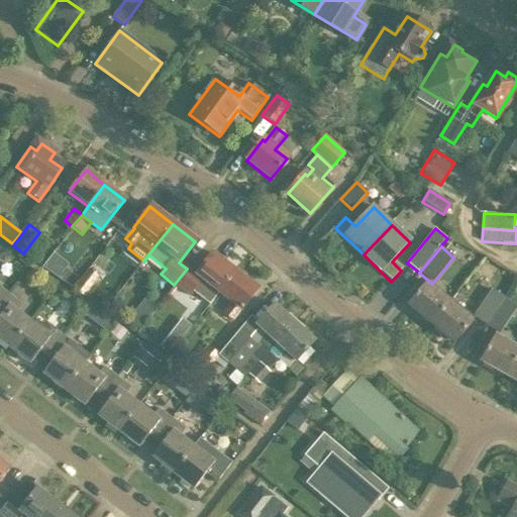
[(192,293),(208,305),(234,273),(211,254),(195,275),(187,269),(174,285),(189,297),(192,293)]
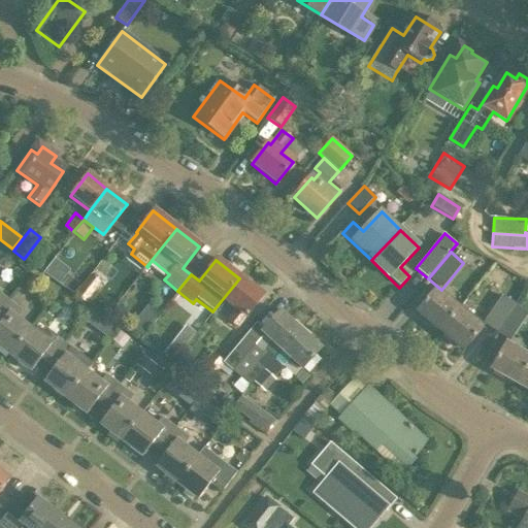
[(101,283),(91,274),(75,294),(87,303),(101,283)]
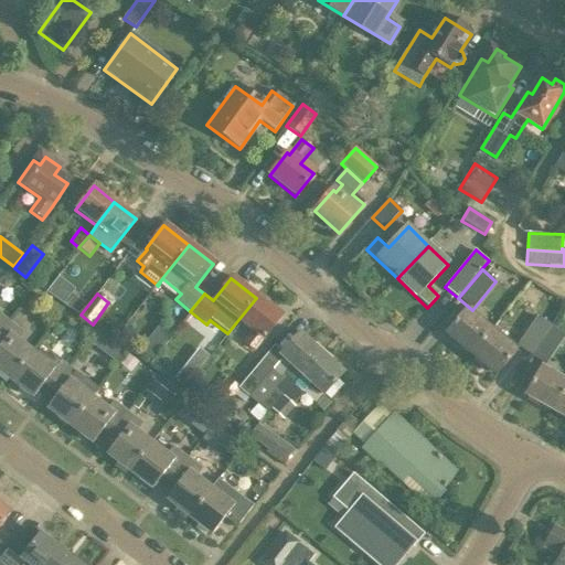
[(256,298),(227,333),(238,320),(252,331),(243,342),(255,351),(263,340),(280,317),(256,298)]
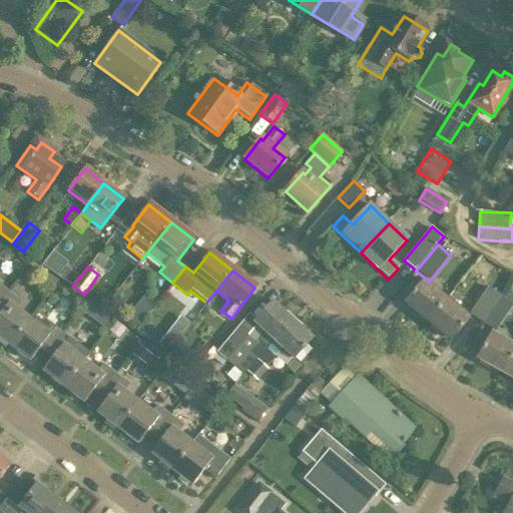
[(405,304),(427,323),(446,301),(423,282),(405,304)]
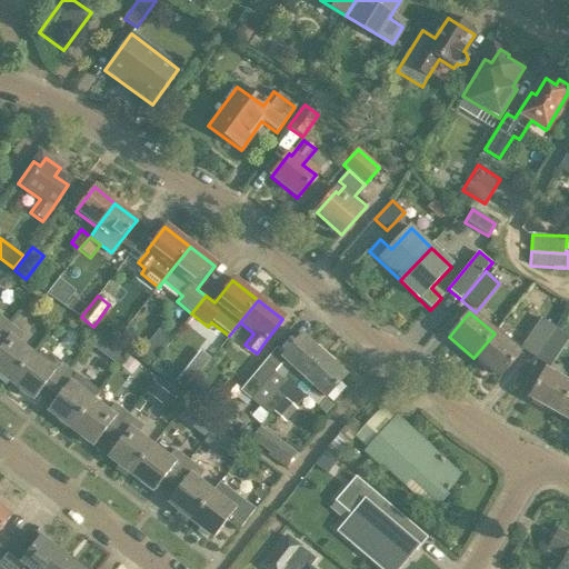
[(520,348),(535,358),(556,328),(541,318),(520,348)]
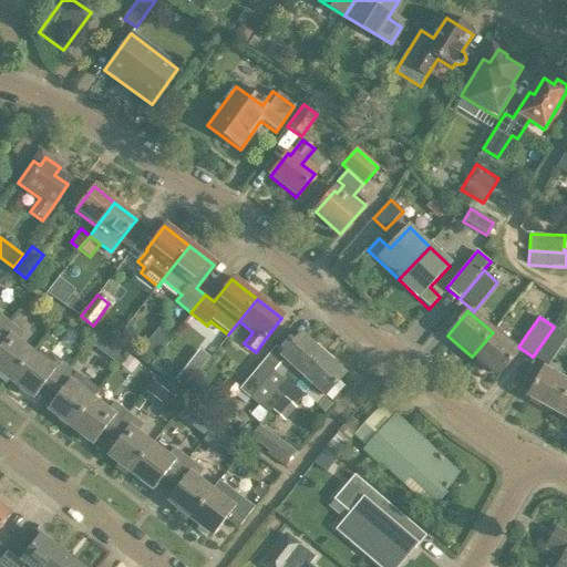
[(0,377),(7,382),(29,353),(17,343),(23,332),(8,320),(0,330),(0,377)]
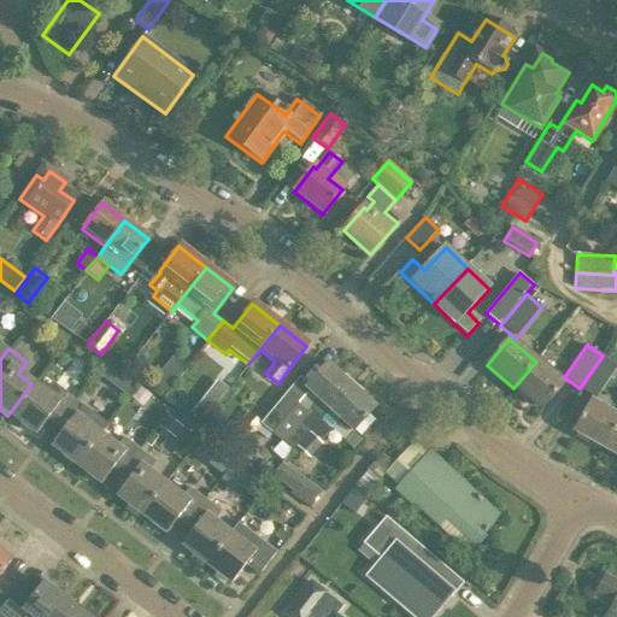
[(616,365),(603,356),(580,388),(595,399),(616,368),(616,365)]
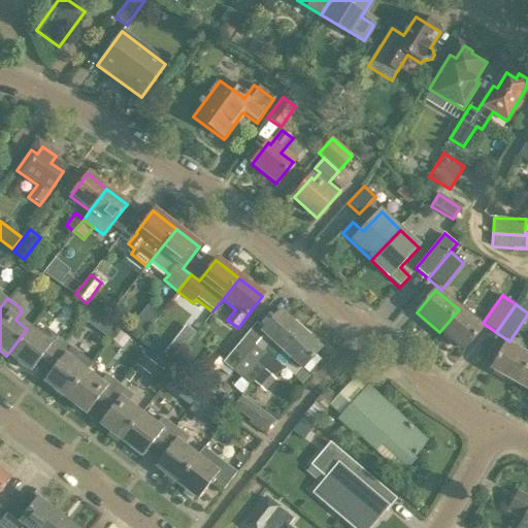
[(459,309),(439,332),(462,352),(482,329),(459,309)]
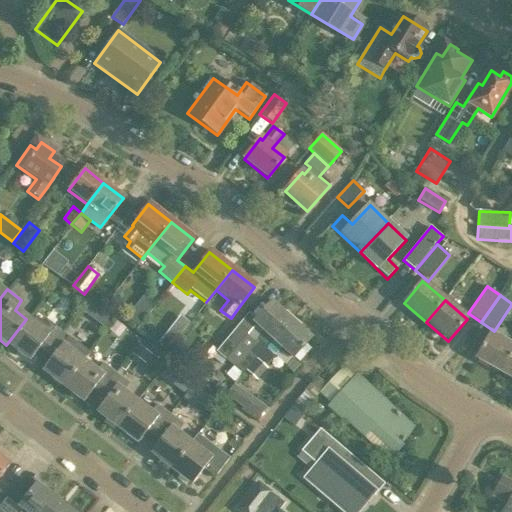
[(216,351),(196,375),(198,376),(213,359),(221,366),(227,360),(233,366),(225,375),(229,378),(225,383),(229,387),(234,382),(291,320),(271,302),(256,319),(248,313),(217,352),(216,351)]
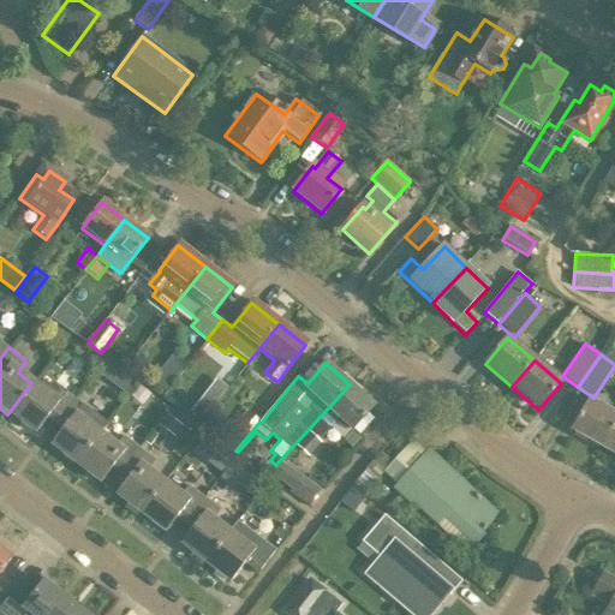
[(136,383),(119,371),(109,383),(127,395),(136,383)]
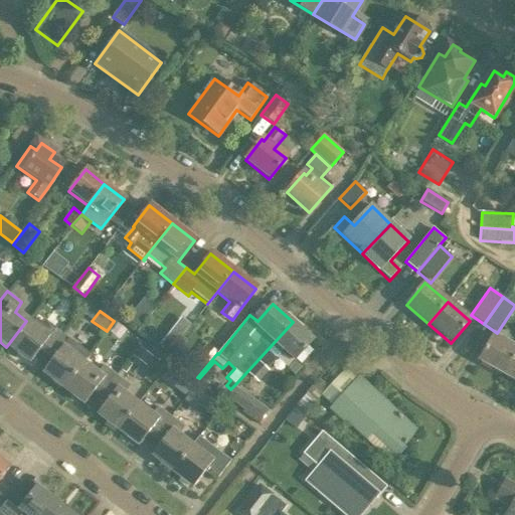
[(37,351),(43,356),(61,332),(46,321),(41,321),(36,328),(26,321),(6,347),(28,363),(37,351)]
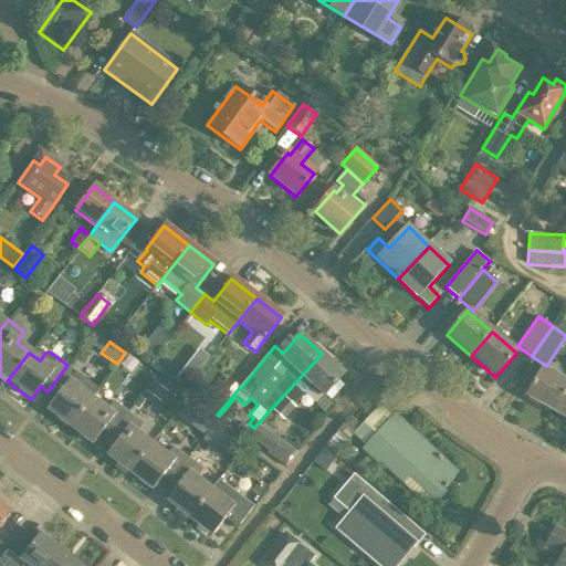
[(344,374),(322,354),(259,422),(261,423),(272,410),(284,421),(295,408),(293,406),(311,387),(322,397),(344,374)]
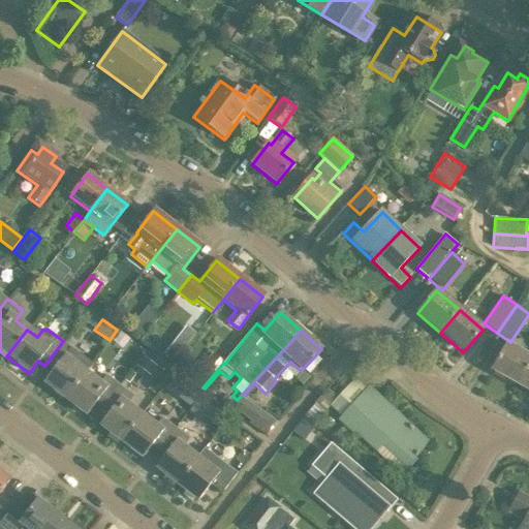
[(41,383),(62,399),(90,363),(63,341),(44,366),(52,371),(41,383)]
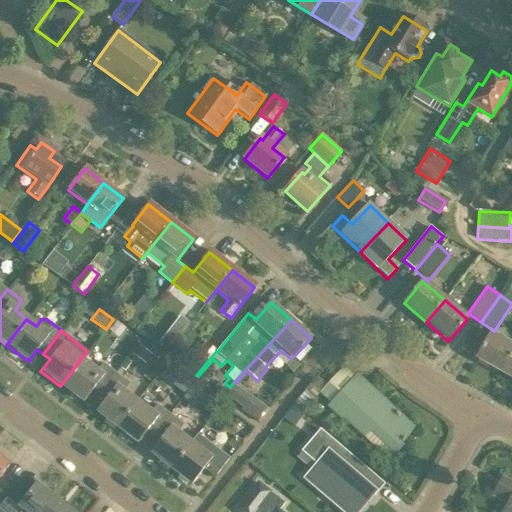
[(476,359),(502,373),(511,354),(511,346),(490,334),(476,359)]
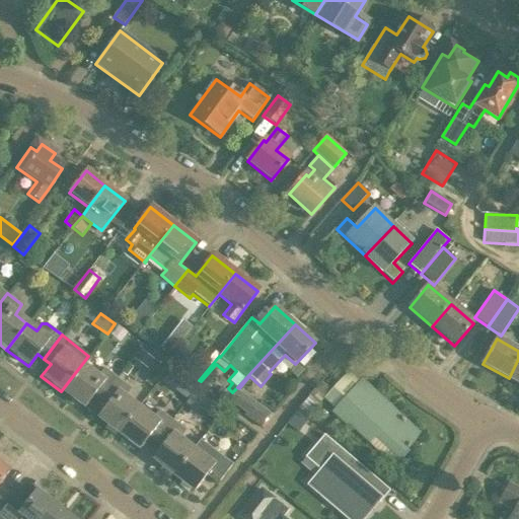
[(188,371),(199,380),(219,356),(208,347),(188,371)]
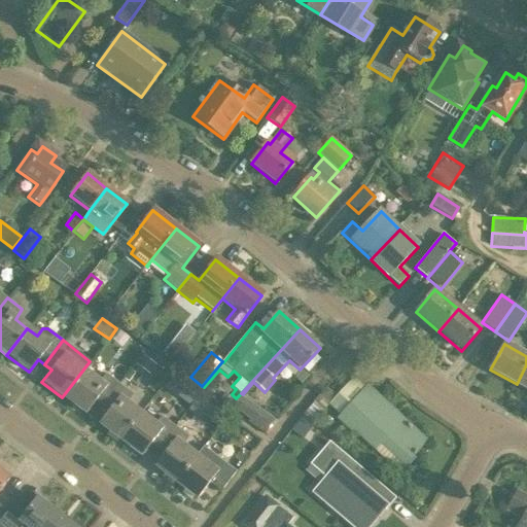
[(94,402),(100,408),(119,382),(106,373),(98,383),(84,372),(92,362),(90,361),(62,397),(84,415),(94,402)]
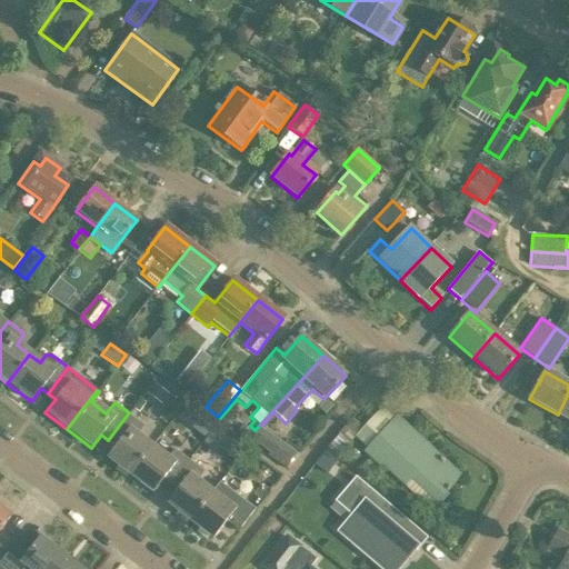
[(568,393),(558,415),(568,420),(568,393)]
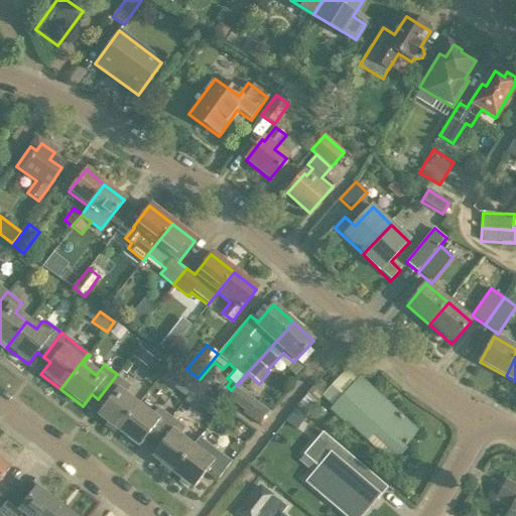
[(335,408),(366,438),(391,461),(396,455),(414,434),(359,382),(347,369),(321,396),(335,408)]
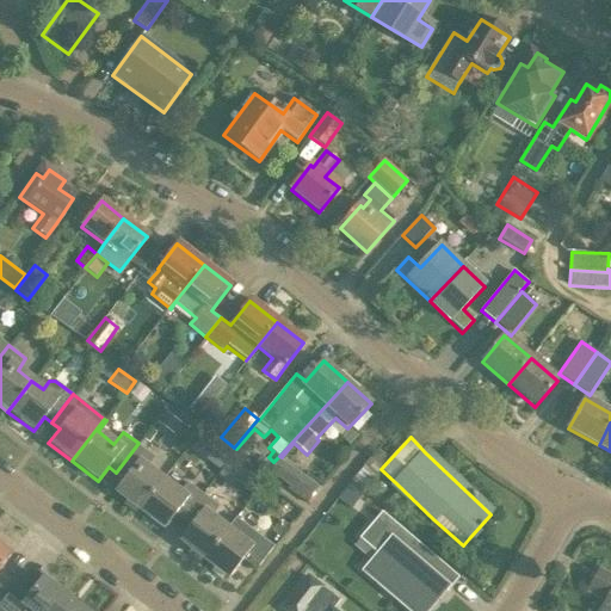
[(139,443),(116,473),(124,479),(112,493),(137,511),(161,480),(148,469),(156,457),(146,449),(139,443)]
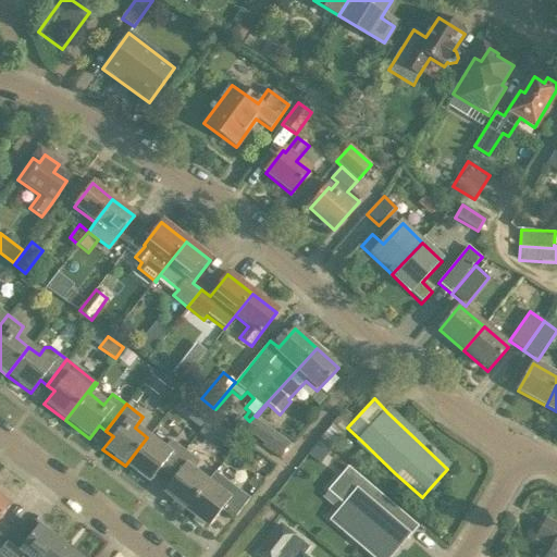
[(227,446),(236,433),(213,418),(205,431),(227,446)]
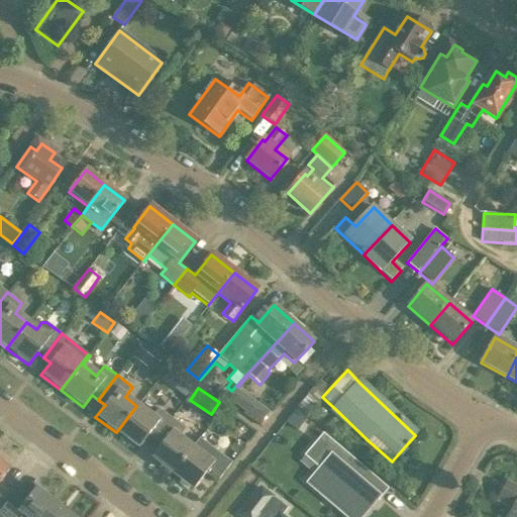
[(227,399),(261,423),(270,412),(236,388),(227,399)]
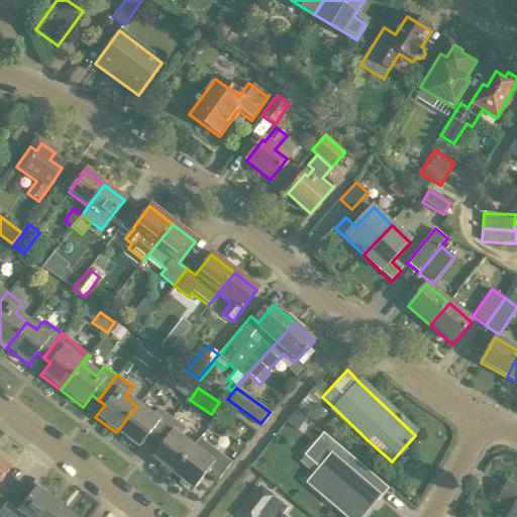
[(146,436),(152,441),(172,416),(159,407),(151,417),(136,406),(116,432),(136,448),(146,436)]
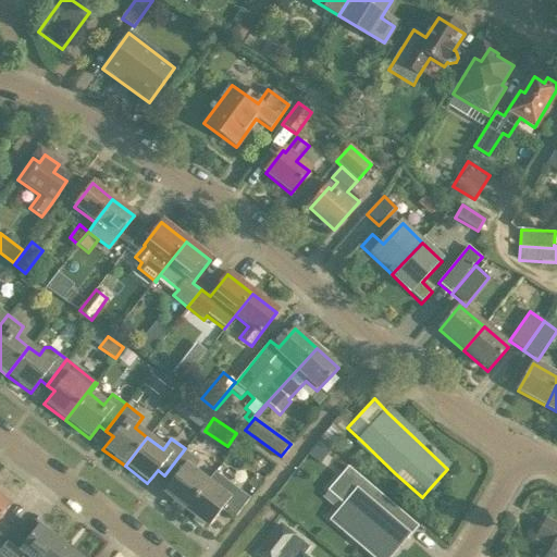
[(161,494),(184,511),(206,483),(194,473),(201,460),(185,448),(164,475),(171,481),(161,494)]
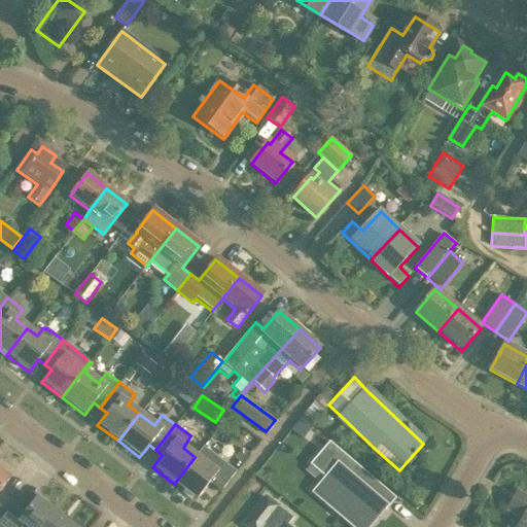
[(328,442),(315,457),(331,471),(315,491),(356,526),(369,526),(378,516),(377,515),(382,508),(385,512),(387,508),(370,494),(378,484),(328,442)]
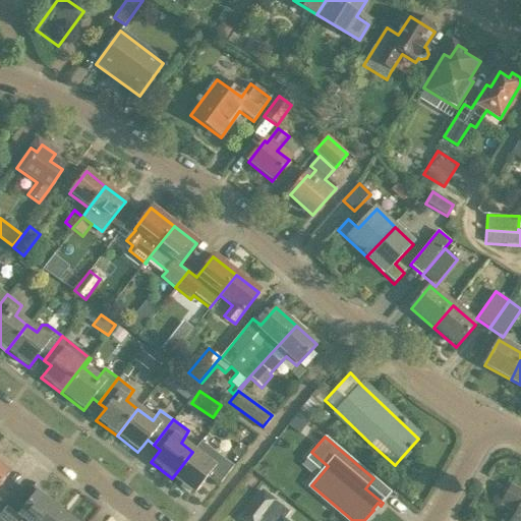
[(200,442),(192,452),(172,478),(193,495),(207,477),(218,486),(233,467),(200,442)]
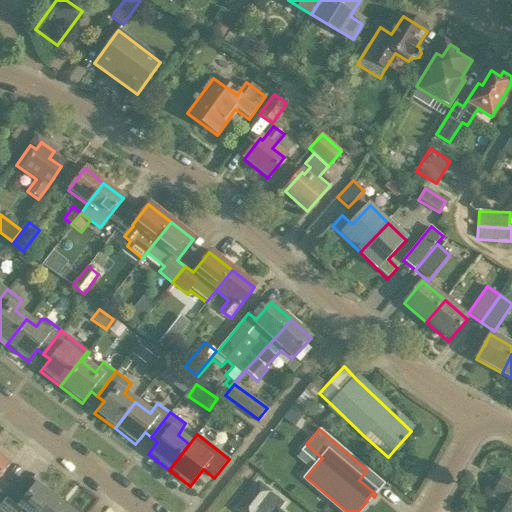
[(243,442),(236,436),(229,445),(236,451),(243,442)]
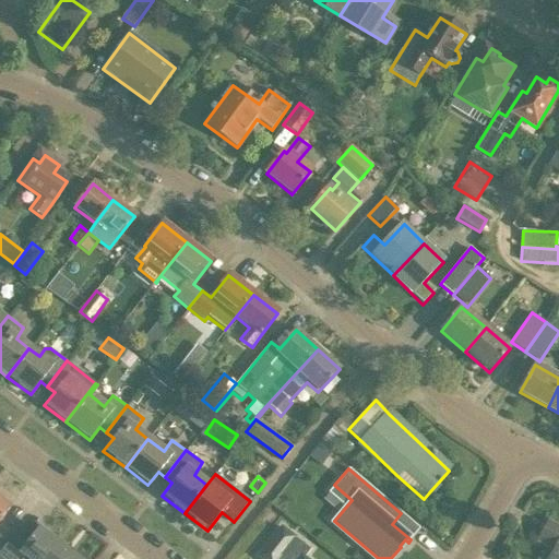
[(0,500),(0,520),(10,508),(0,500)]
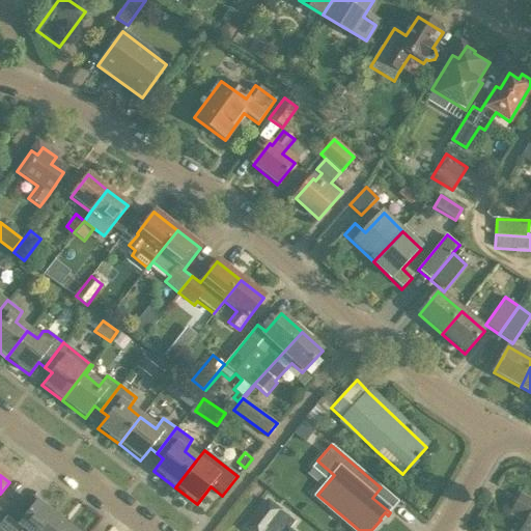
[(54,530),(61,523),(37,503),(34,507),(22,497),(0,524),(0,530),(54,530)]
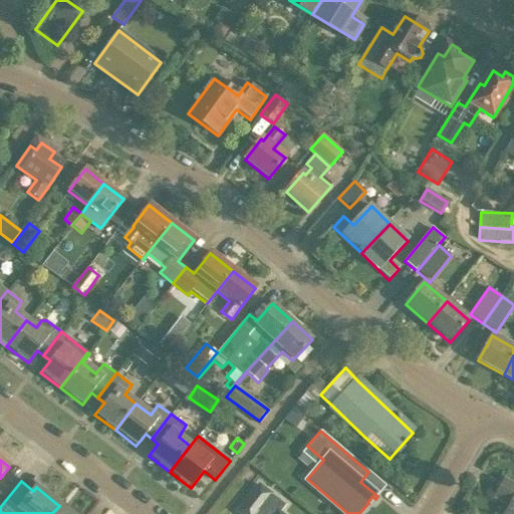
[(504,513),(513,513),(513,486),(503,481),(495,495),(510,503),(504,513)]
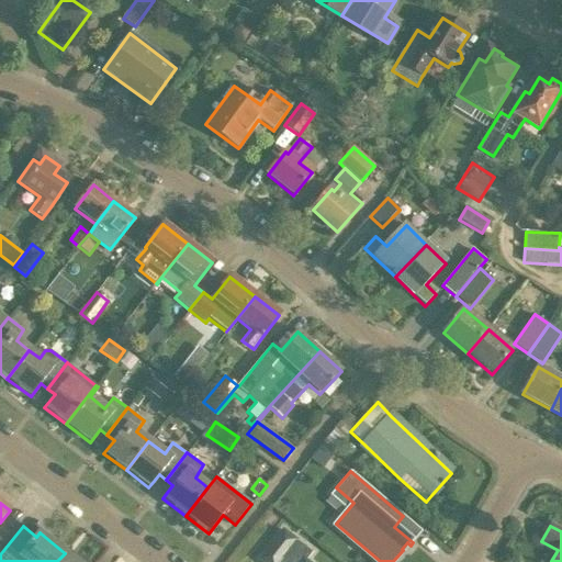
[(306,561),(314,552),(283,528),(258,561),(259,561),(281,561),(284,559),(288,561),(306,561)]
